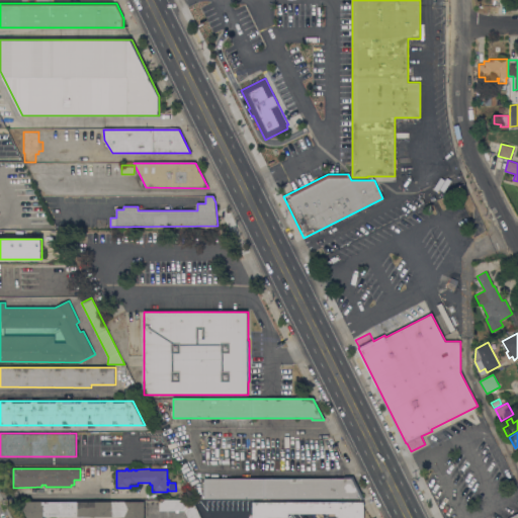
[(363,499),(205,499),(204,479),(345,479),(345,477),(352,477),(363,499)]
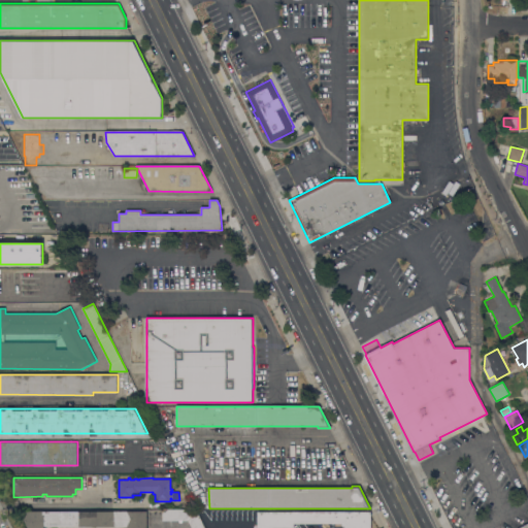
[(162,521),(162,509),(196,509),(204,527),(192,527),(189,521),(162,521)]
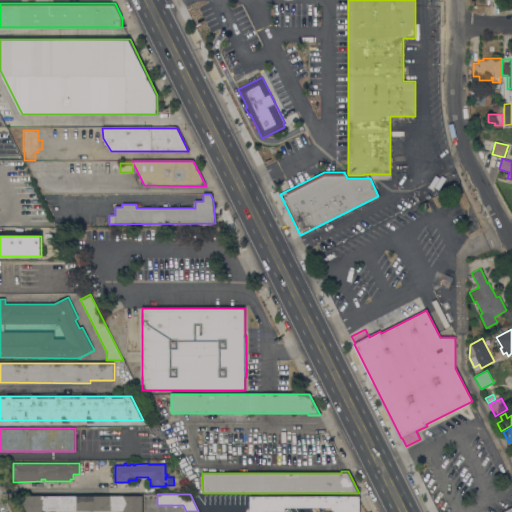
[(143,495),(143,511),(121,511),(121,510),(45,510),(45,511),(27,511),(19,495),(143,495)]
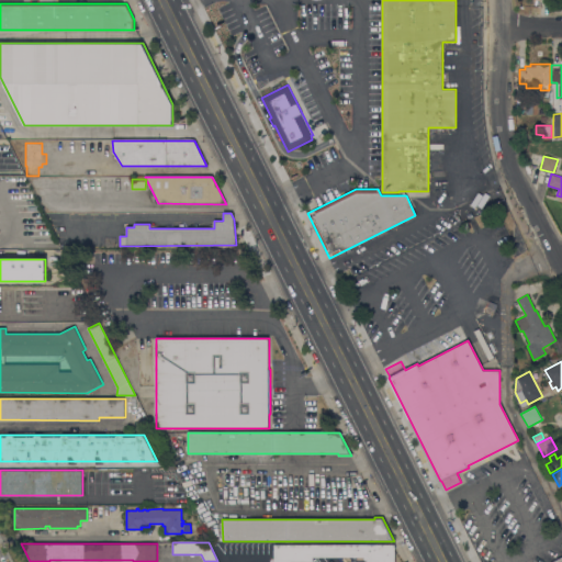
[(395,544),(395,561),(367,561),(367,560),(364,560),(364,558),(313,558),(313,561),(291,561),(274,561),(274,544),(395,544)]
